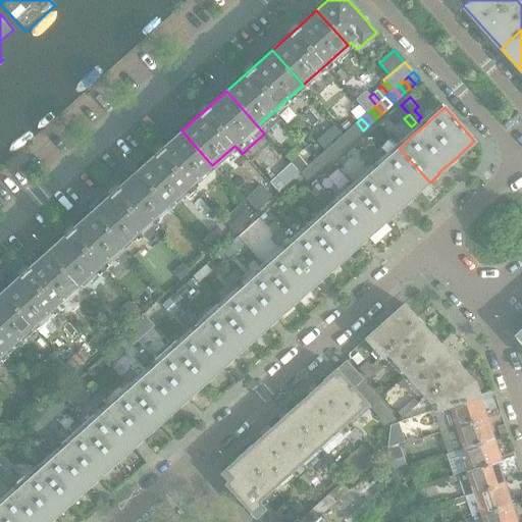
[(330,141),(342,132),(333,122),(323,132),(325,134),(324,134),(330,141)]
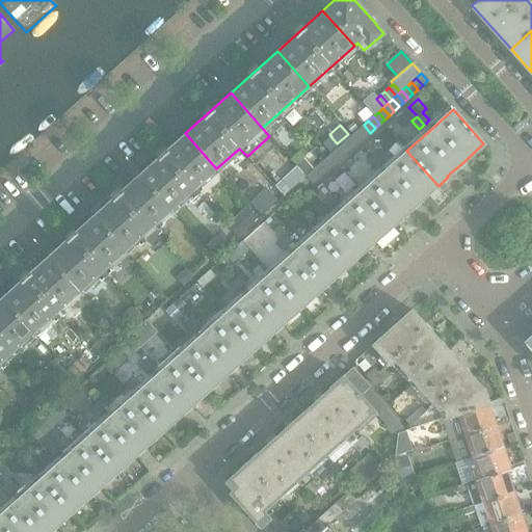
[(370,133),(364,125),(358,129),(366,137),(370,133)]
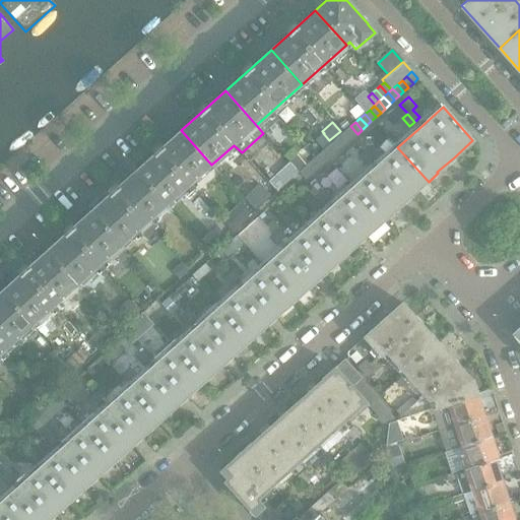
[(358,134),(350,126),(345,130),(352,138),(358,134)]
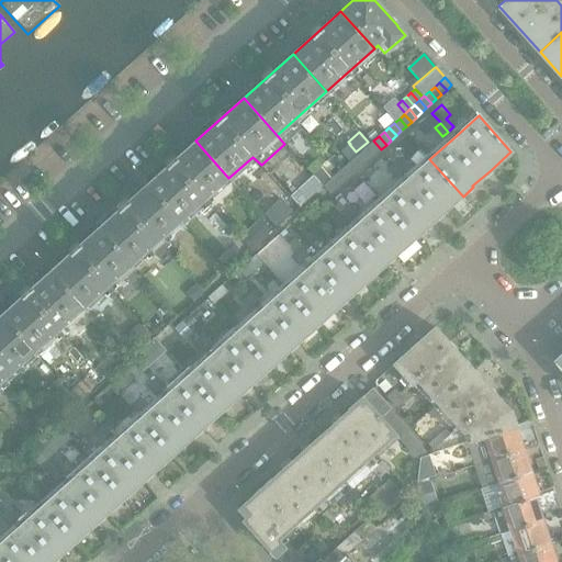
[(228,178),(195,141),(147,183),(180,221),(228,178)]
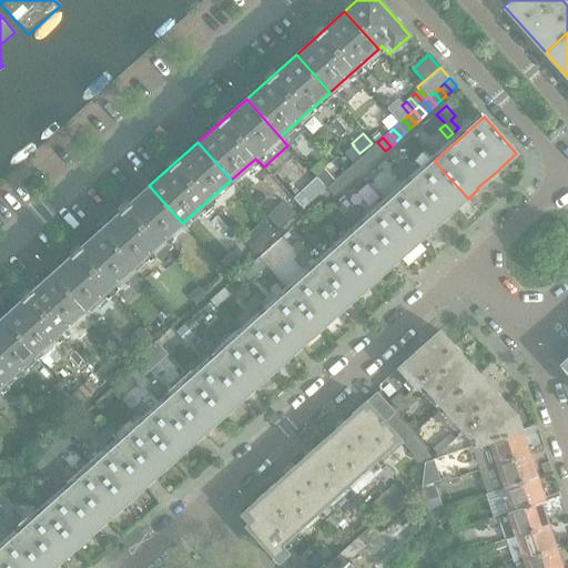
[(385,151),(377,142),(376,144),(373,148),(379,155),(385,151)]
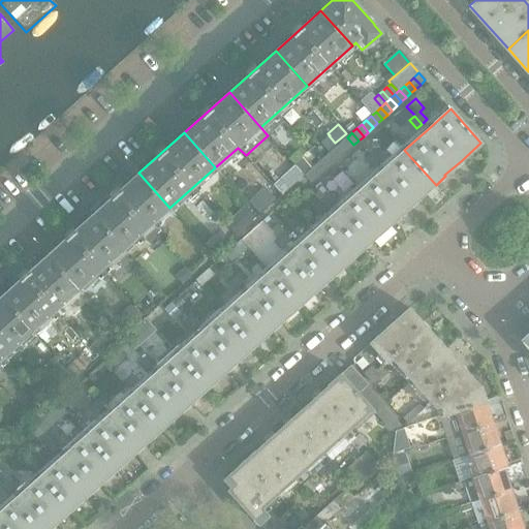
[(353,145),(347,137),(342,142),(349,149),(353,145)]
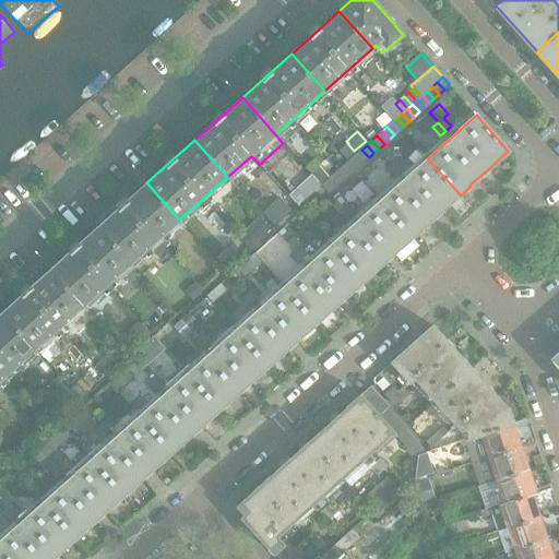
[(369,157),(361,150),(356,154),(364,162),(369,157)]
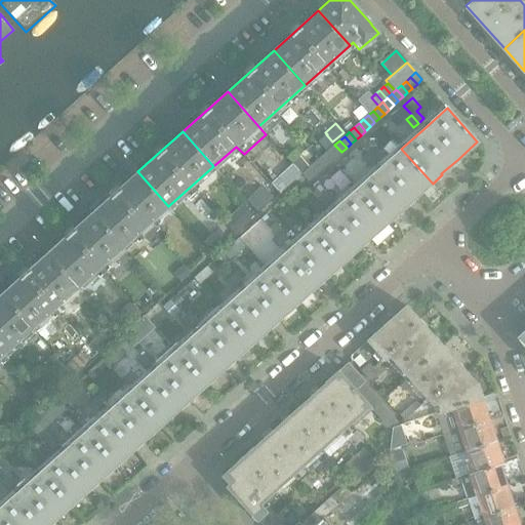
[(341,152),(334,145),(330,149),(337,157),(341,152)]
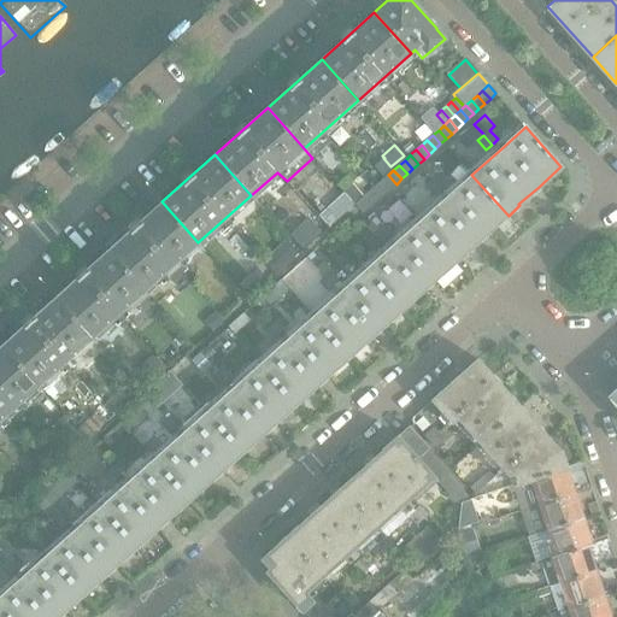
[(376,183),(366,171),(362,175),(371,187),(376,183)]
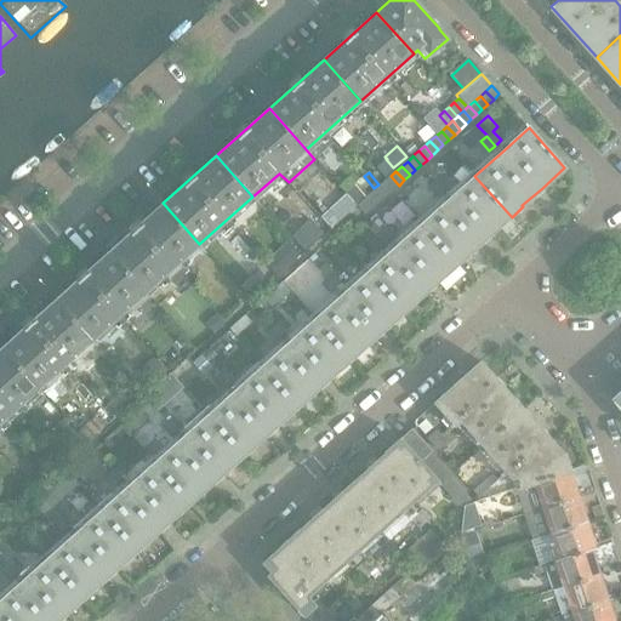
[(442,193),(433,183),(423,172),(416,178),(427,191),(428,189),(437,198),(442,193)]
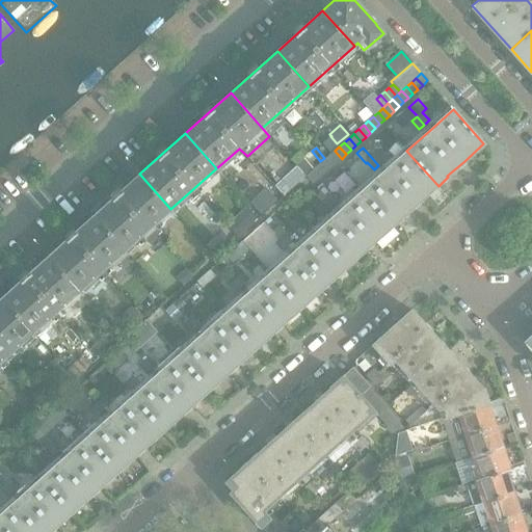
[(320,161),(312,151),(310,153),(310,160),(315,166),(320,161)]
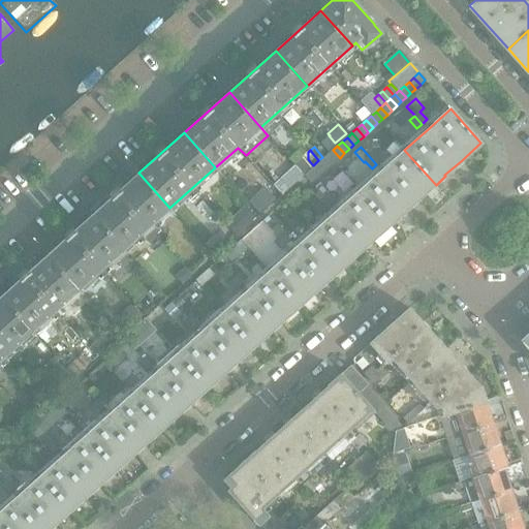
[(340,158),(333,150),(328,154),(335,162),(340,158)]
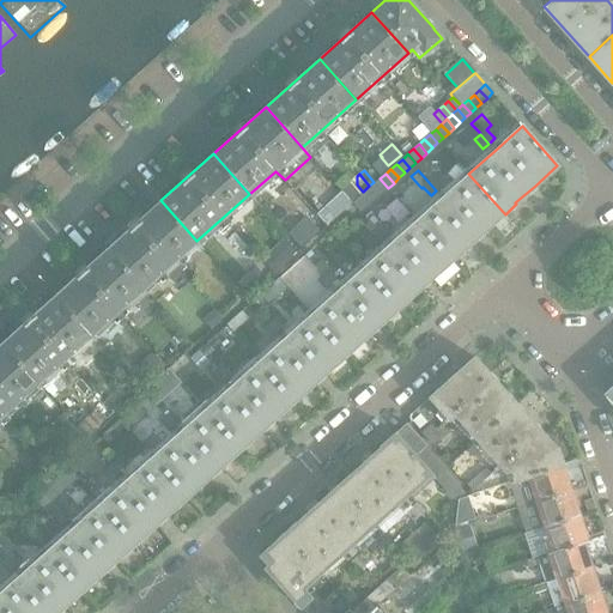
[(505,214),(468,174),(416,220),(453,261),(463,252),(462,250),(472,242),(492,224),(493,224),(505,214)]
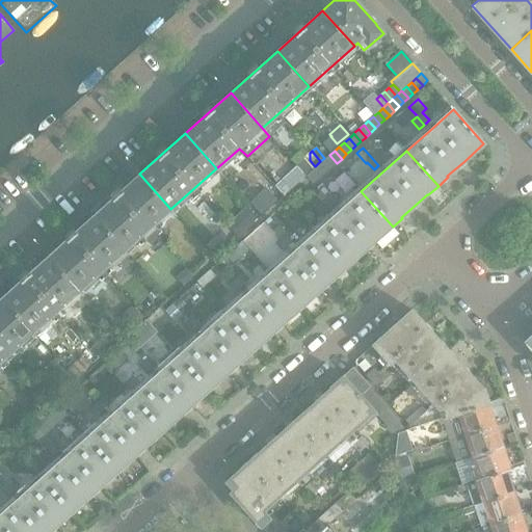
[(383,161),(376,153),(371,157),(378,165),(383,161)]
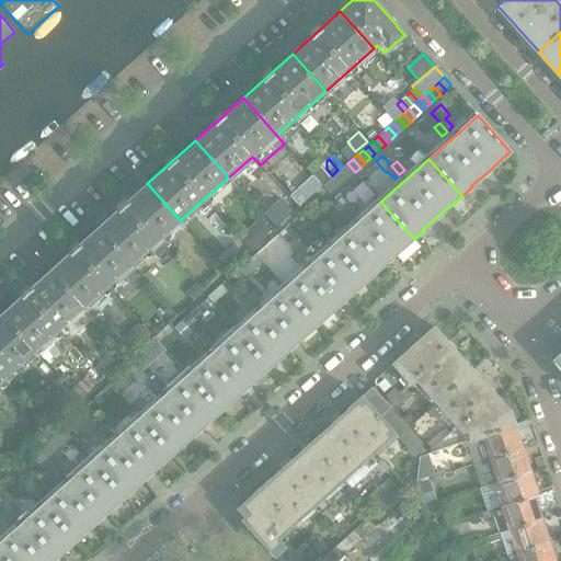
[(355,172),(347,163),(343,168),(350,176),(355,172)]
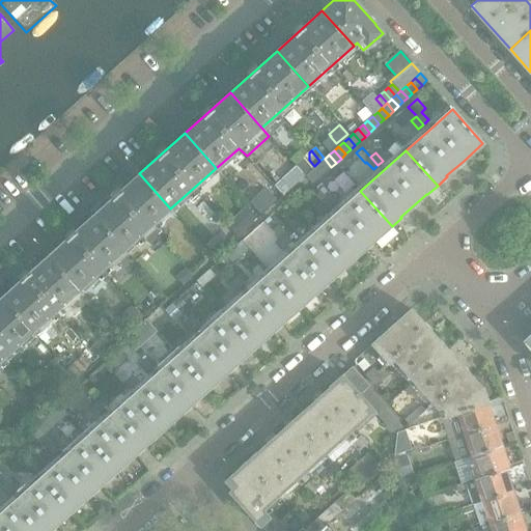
[(331,167),(325,159),(320,162),(319,163),(327,171),(331,167)]
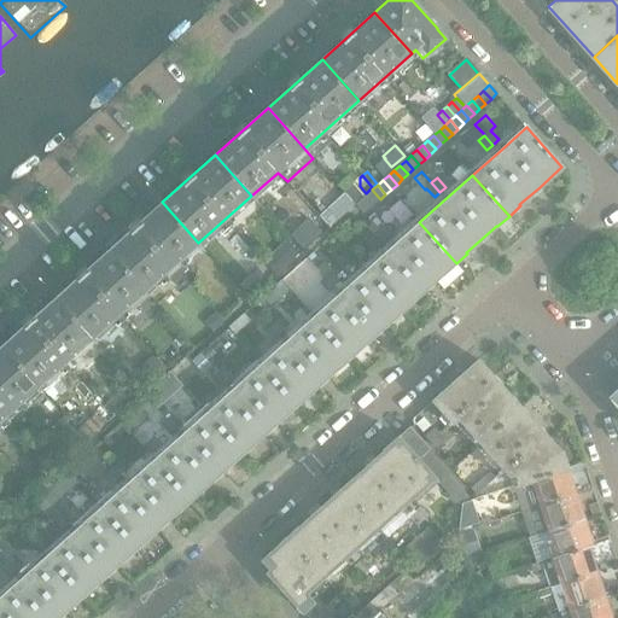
[(380,199),(372,190),(366,194),(374,204),(380,199)]
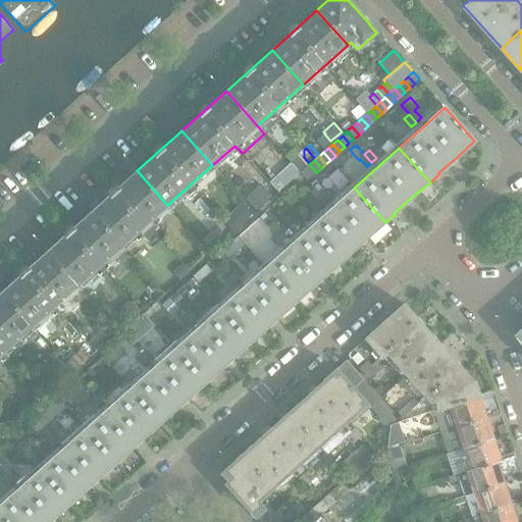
[(298,172),(289,161),(278,169),(289,181),(298,172)]
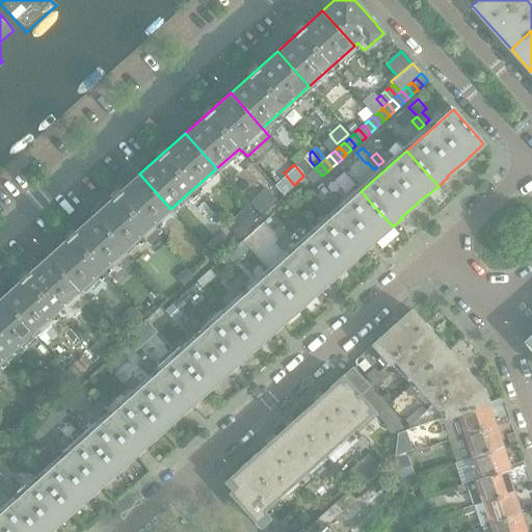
[(322,176),(315,167),(311,173),(318,180),(322,176)]
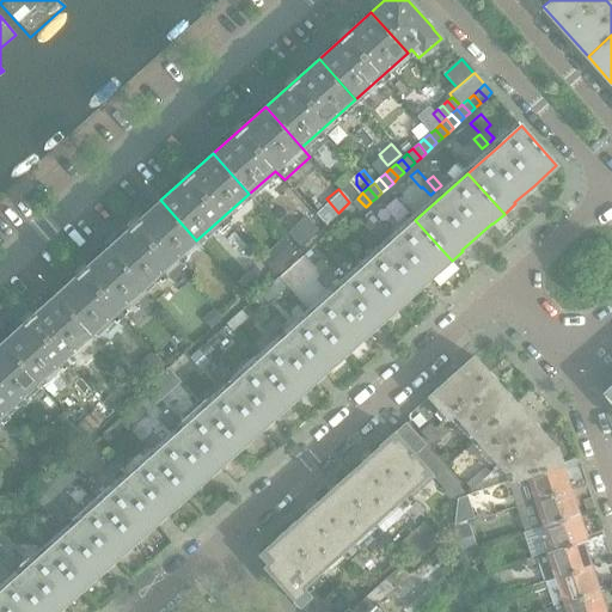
[(366,207),(357,199),(352,203),(360,213),(366,207)]
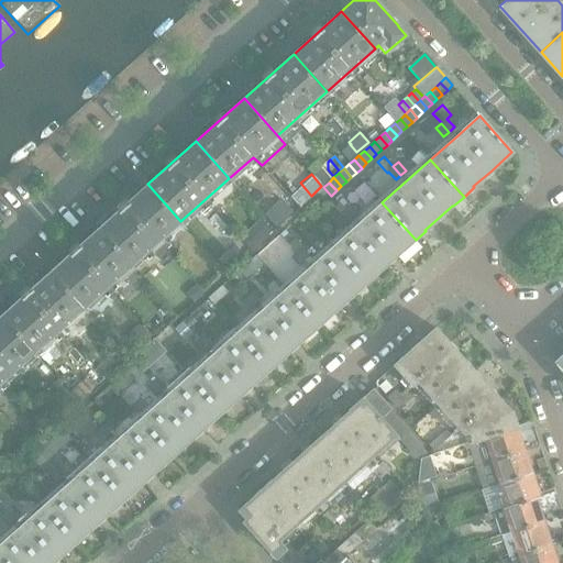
[(180,221),(147,184),(99,228),(132,265),(180,221)]
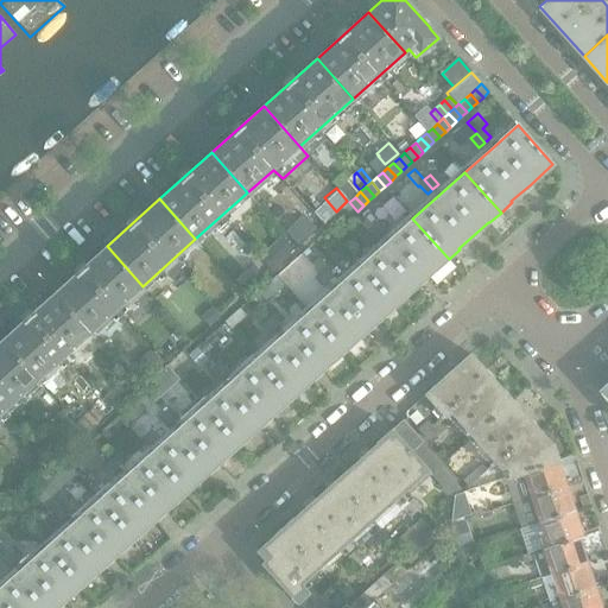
[(386,230),(367,210),(362,215),(366,220),(380,235),(386,230)]
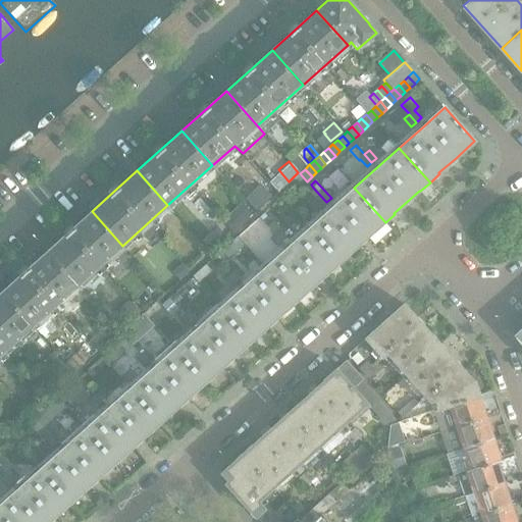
[(385,222),(354,188),(310,228),(341,262),(350,254),(349,253),(366,238),(374,230),(375,231),(385,222)]
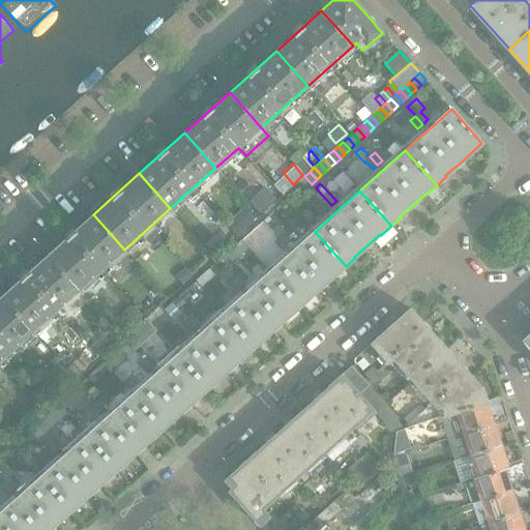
[(272,204),(261,192),(247,203),(260,215),(272,204)]
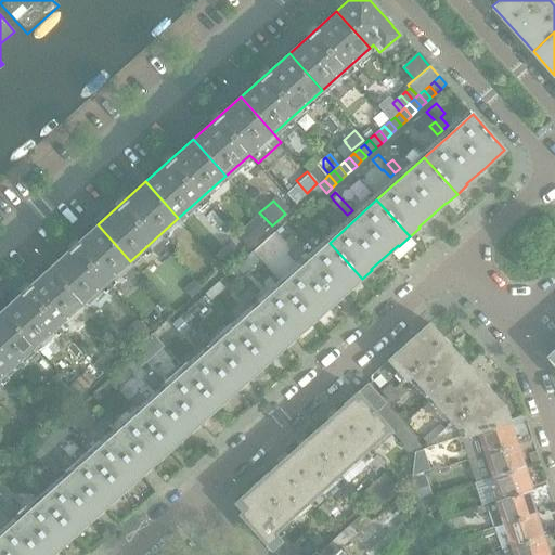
[(347,215),(334,201),(328,205),(341,220),(347,215)]
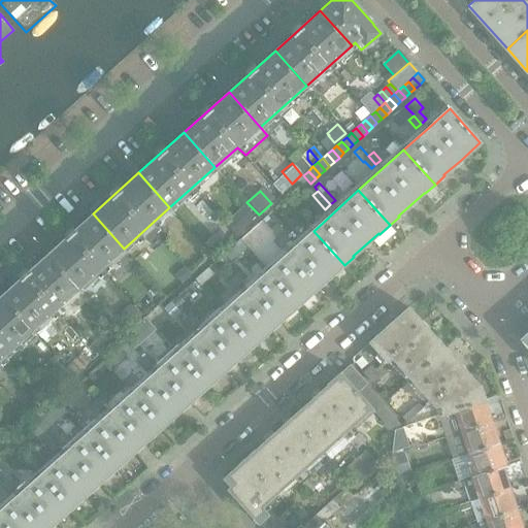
[(124,249),(93,213),(48,254),(78,288),(124,249)]
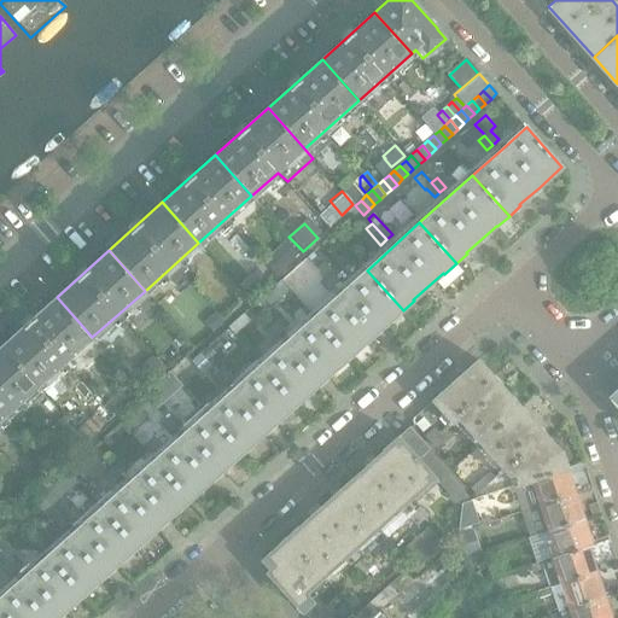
[(287,264),(277,252),(264,263),(275,275),(287,264)]
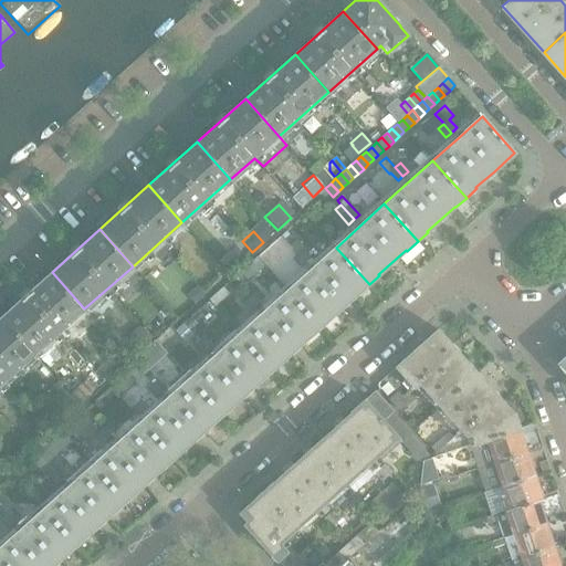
[(305,263),(290,245),(281,236),(275,241),(292,261),(293,260),(301,268),(305,263)]
